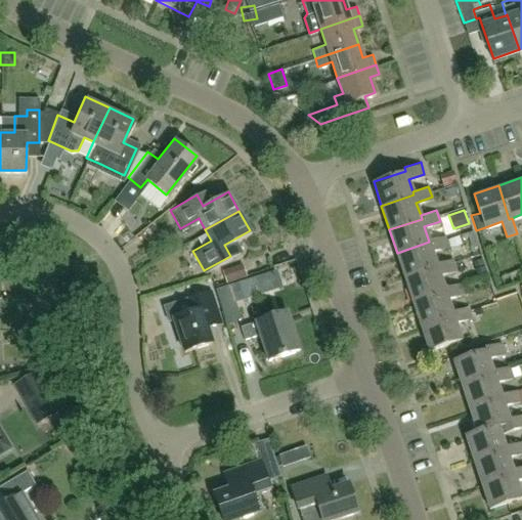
[(471,229),(458,233),(460,239),(468,235),(472,247),(477,246),(471,229)]
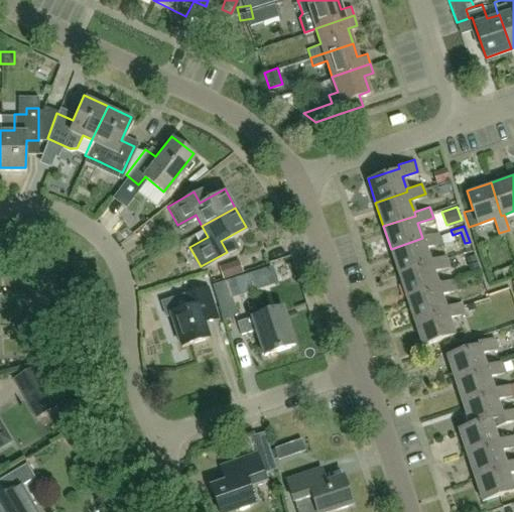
[(437,230),(421,235),(422,238),(391,249),(398,272),(430,262),(429,259),(425,246),(441,241),(441,242),(454,239),(451,230),(438,234),(437,230)]
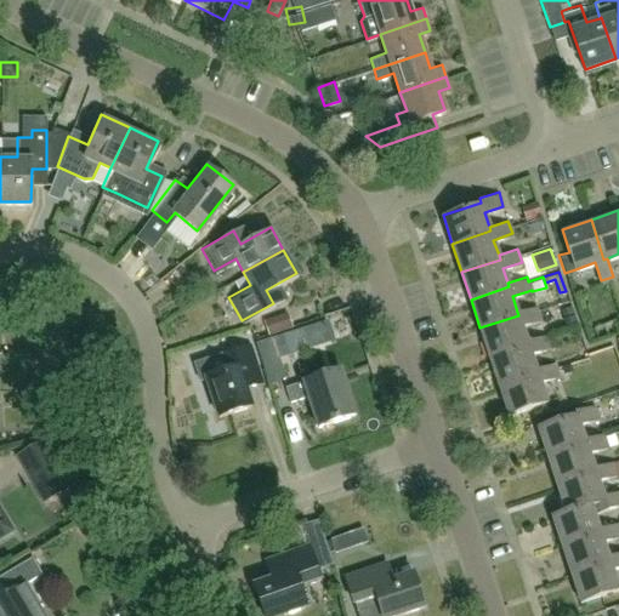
[(518,315),(480,328),(489,355),(528,342),(527,338),(522,324),(540,318),(537,306),(517,312),(518,315)]
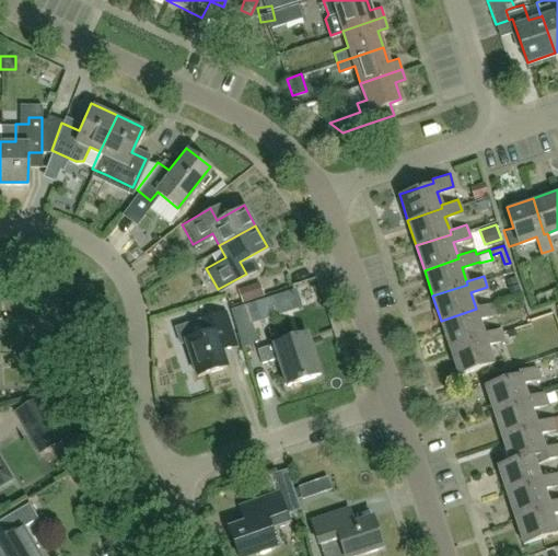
[(240,289),(244,301),(251,299),(246,287),(240,289)]
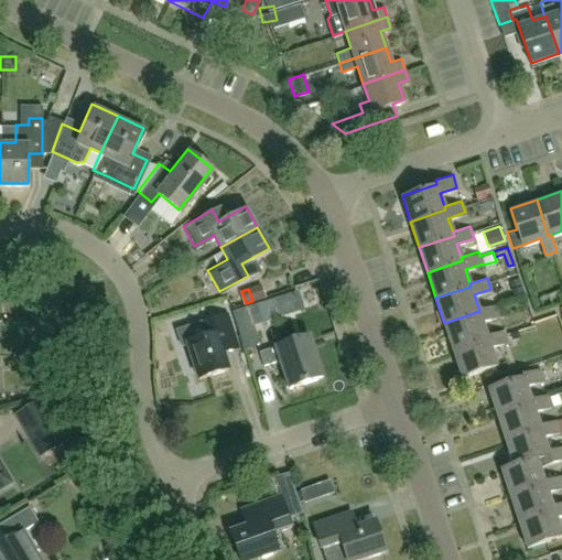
[(261,300),(267,318),(300,307),(294,289),(261,300)]
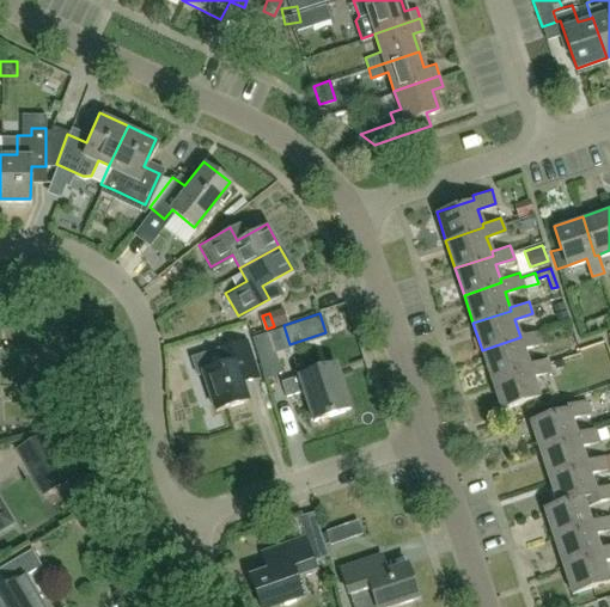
[(281,345),(275,327),(267,331),(273,349),(281,345)]
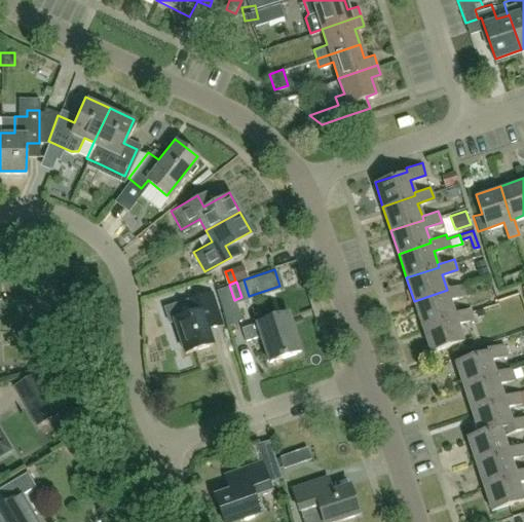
[(461,282),(446,287),(447,290),(414,301),(422,326),(454,314),(453,311),(449,298),(465,293),(461,282)]
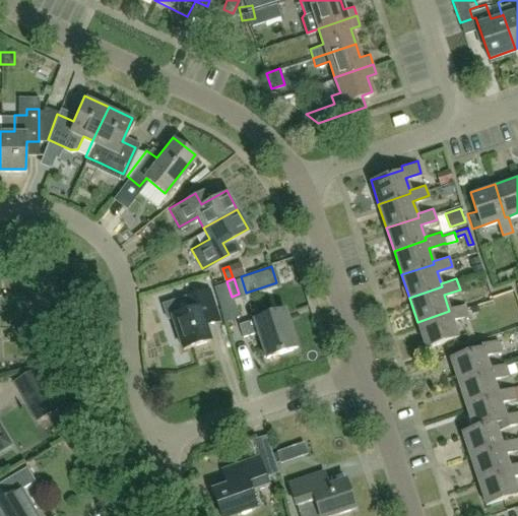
[(225,280),(213,285),(224,319),(238,314),(232,297),(227,281),(225,280)]
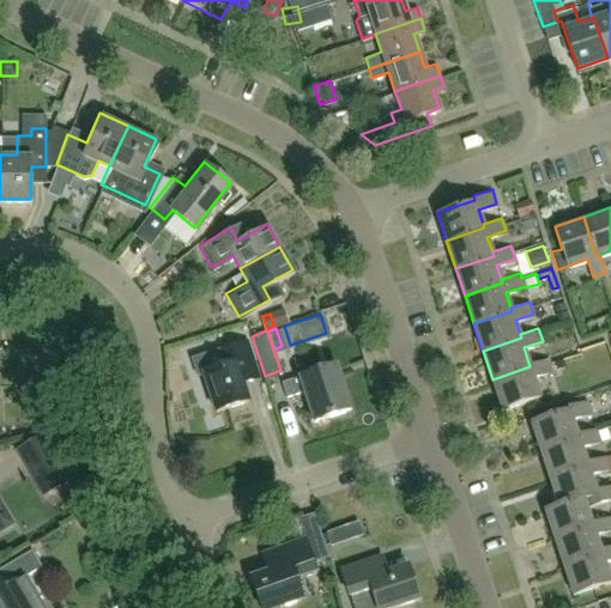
[(203,372),(215,408),(248,397),(239,371),(253,366),(244,339),(217,347),(191,357),(197,374),(203,372)]
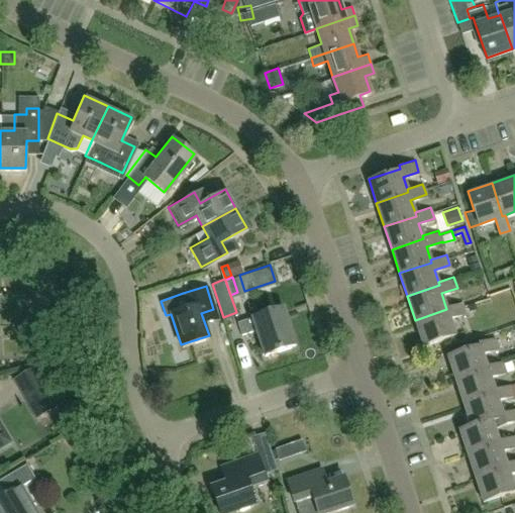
[(446,309),(415,320),(423,343),(454,333),(449,317),(466,311),(472,309),(470,302),(462,305),(461,300),(445,306),(446,309)]
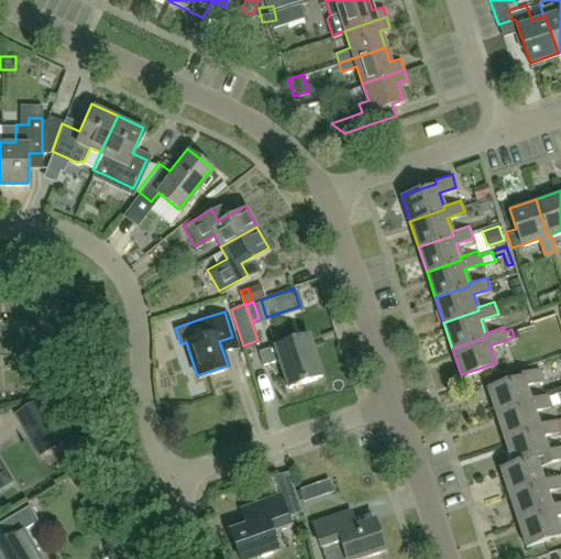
[(320,374),(307,332),(257,349),(262,362),(277,358),(286,385),(320,374)]
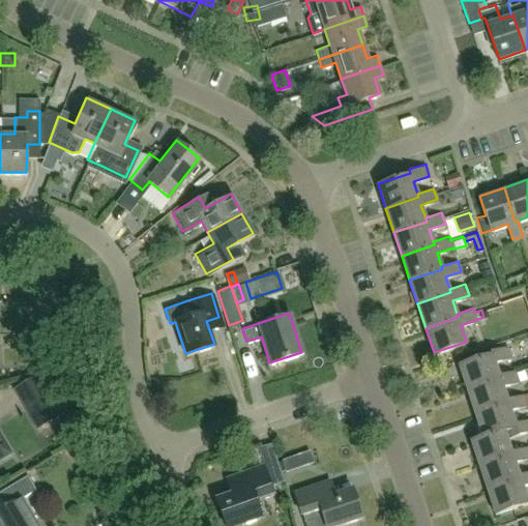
[(500,378),(499,374),(495,362),(510,356),(506,345),(491,351),(492,353),(459,364),(467,388),(500,378)]
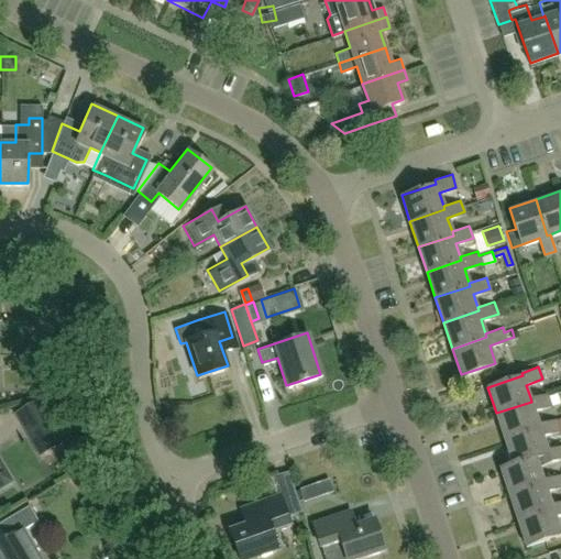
[(547,392),(530,397),(531,402),(496,413),(504,439),(539,427),(538,424),(534,409),(551,404),(559,402),(556,391),(548,394),(547,392)]
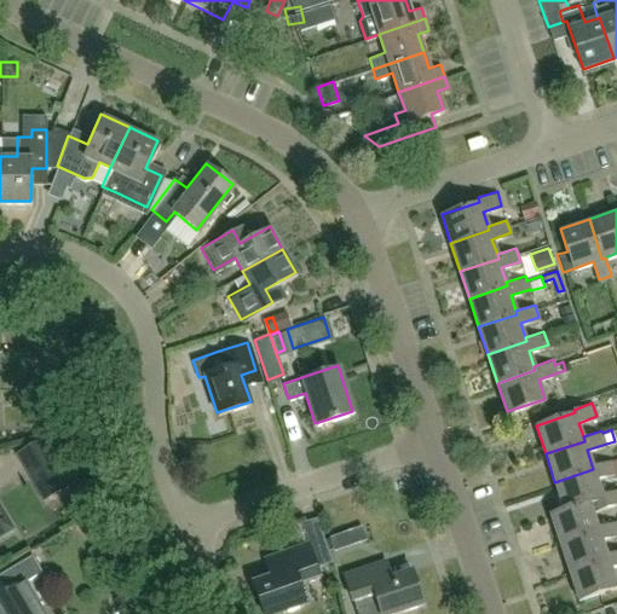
[(41,438),(18,451),(45,497),(67,484),(41,438)]
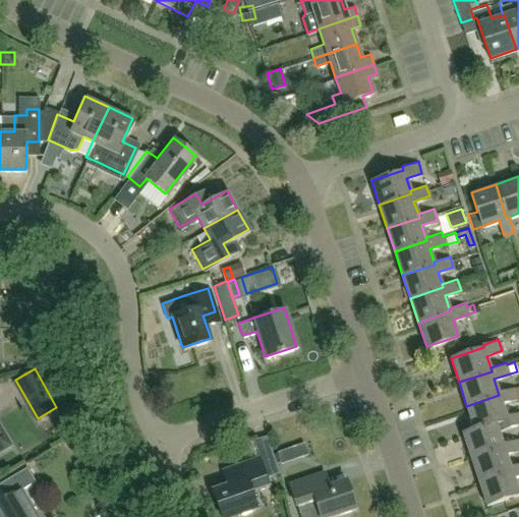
[(499,395),(466,406),(474,428),(474,429),(507,418),(506,415),(502,403),(517,397),(518,396),(518,385),(514,387),(498,392),(499,395)]
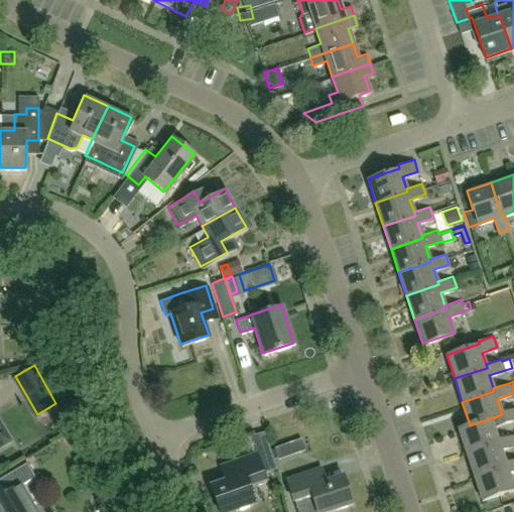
[(470,425),(470,424),(458,428),(466,453),(498,440),(497,437),(493,425),(513,418),(513,406),(501,411),(502,414),(470,425)]
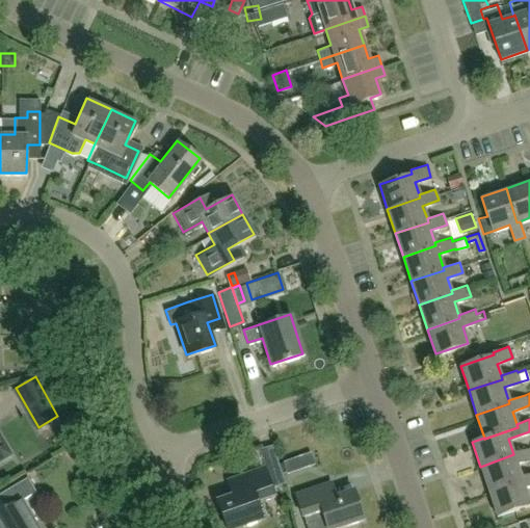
[(0,456),(8,451),(0,437),(0,456)]
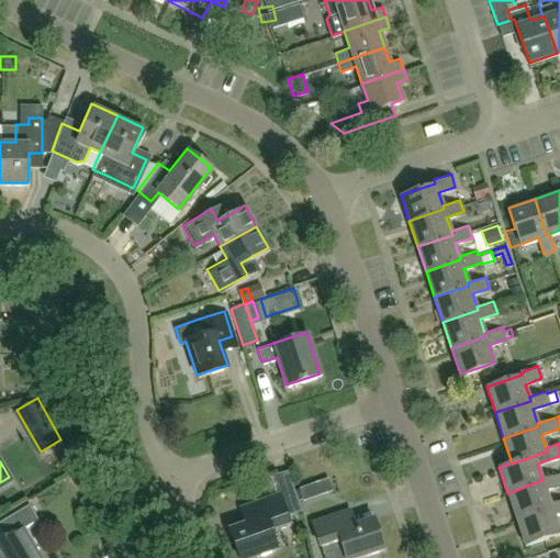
[(542,480),(507,493),(516,519),(551,506),(550,503),(546,489),(559,483),(559,477),(558,472),(558,471),(541,477),(542,480)]
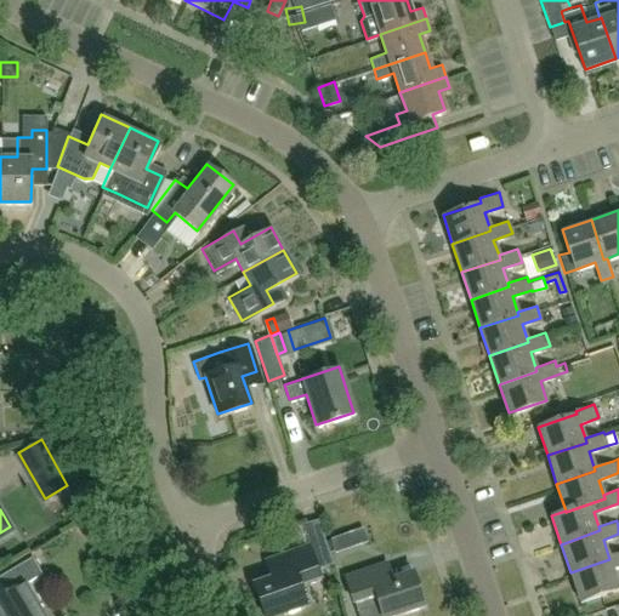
[(319,542),(331,565),(359,551),(347,528),(319,542)]
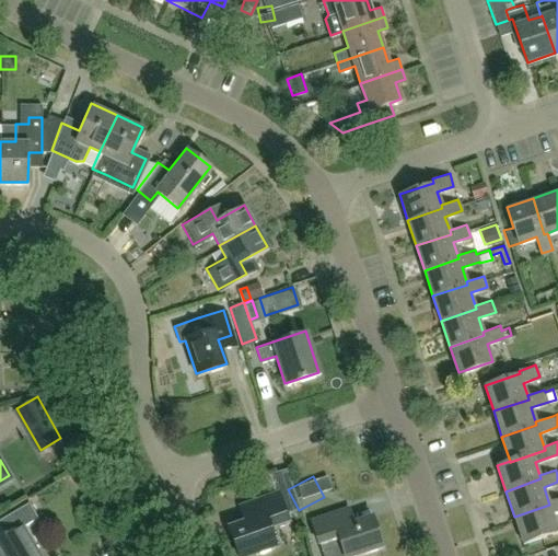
[(278,488),(235,505),(242,520),(228,525),(239,555),(242,555),(275,544),(268,526),(289,519),(278,488)]
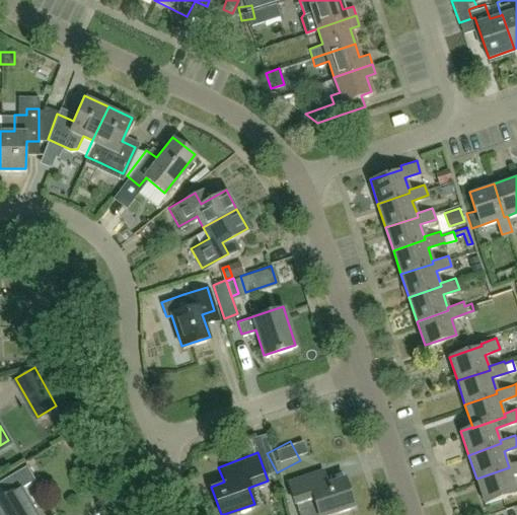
[(509,467),(476,479),(485,502),(516,491),(512,474),(516,473),(516,475),(516,461),(508,464),(509,467)]
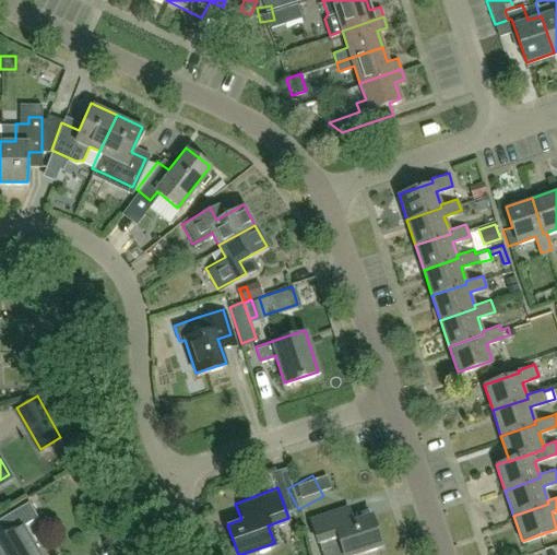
[(0,554),(40,554),(22,523),(37,515),(28,498),(0,515),(0,526),(4,533),(0,535),(0,554)]
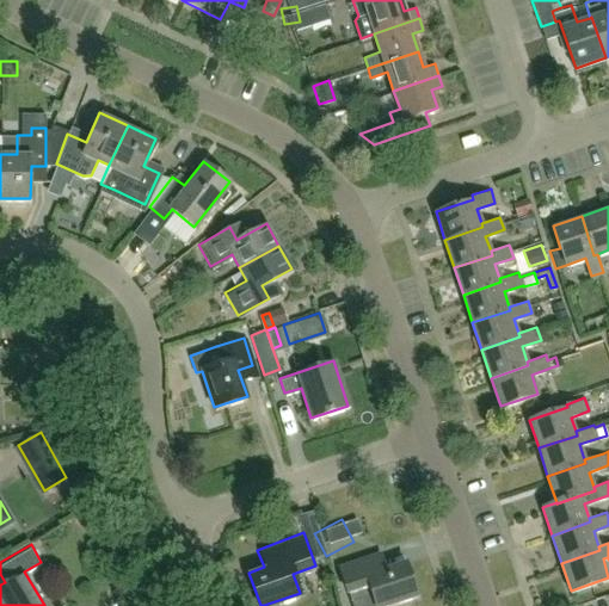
[(379,551),(338,564),(351,605),(376,605),(414,594),(405,561),(383,568),(379,551)]
